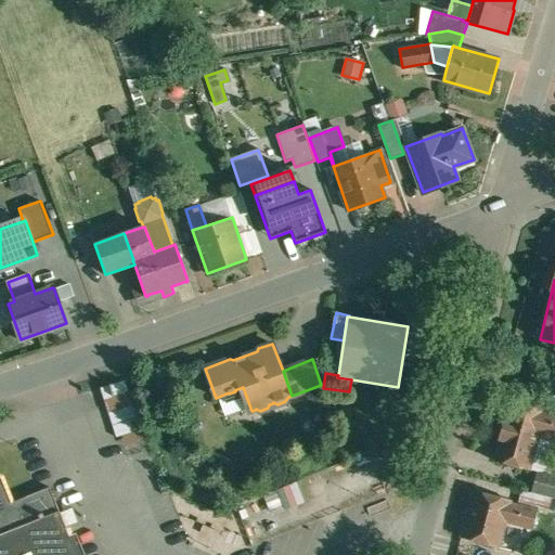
[(103,387),(118,437),(143,429),(129,379),(103,387)]
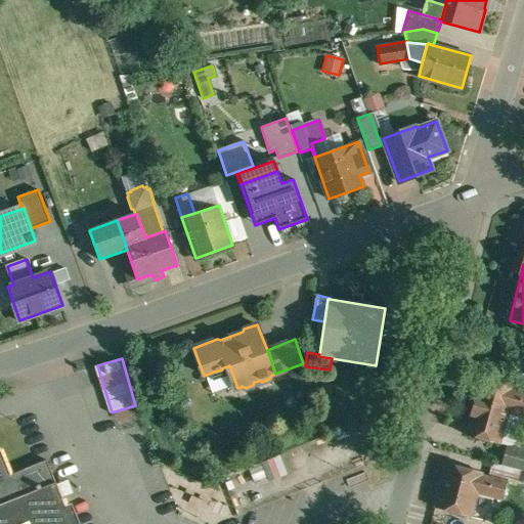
[(516,386),(481,377),(465,433),(499,443),(509,411),(516,386)]
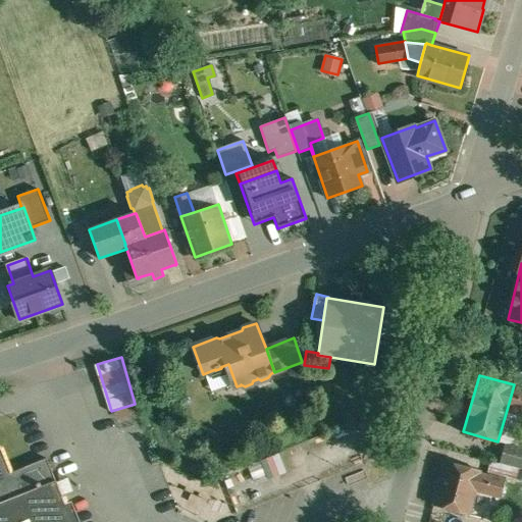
[(521,386),(514,384),(507,410),(521,414),(521,386)]
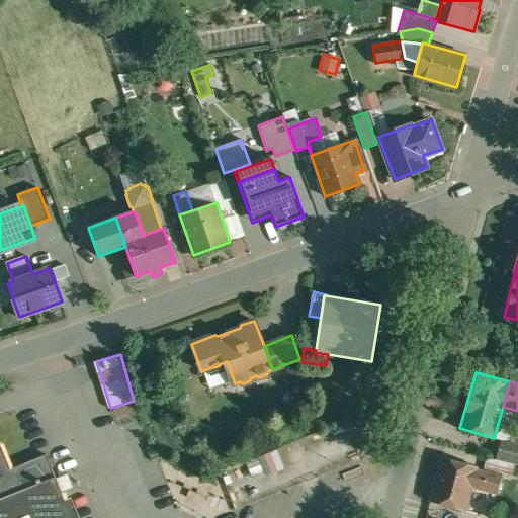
[(517,445),(500,441),(496,459),(514,464),(517,464),(517,445)]
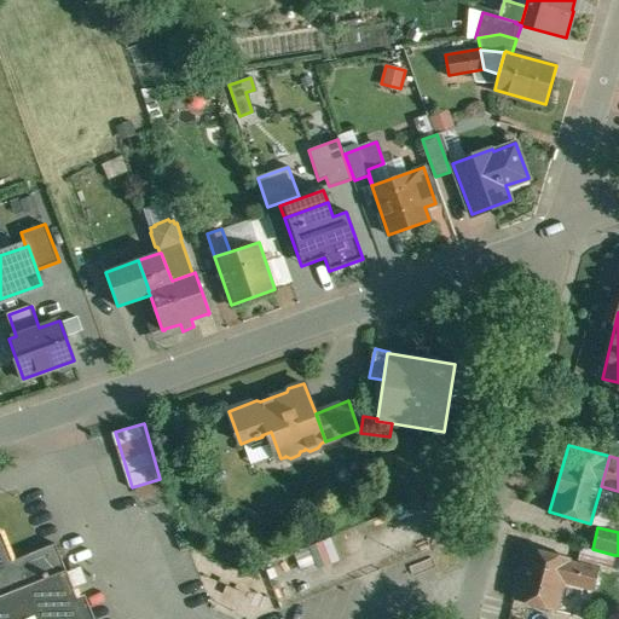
[(0,618),(85,618),(56,543),(11,561),(0,536),(0,618)]
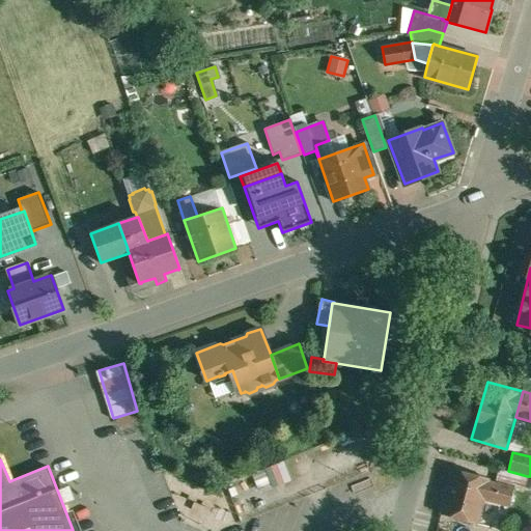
[(289,464),(256,471),(260,490),(294,482),(289,464)]
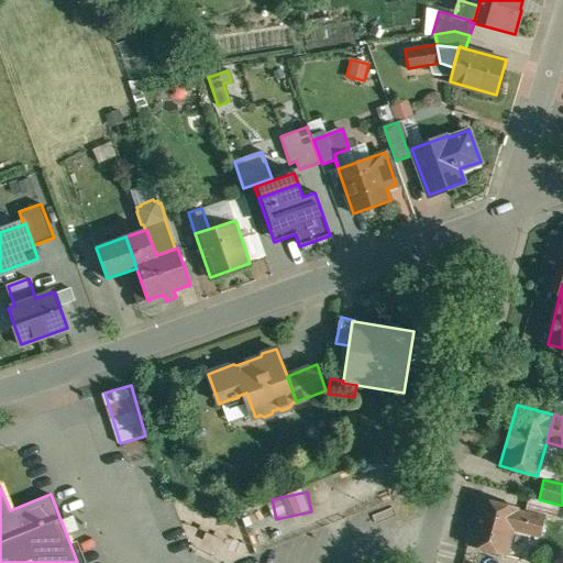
[(518,507),(479,497),(467,544),(505,554),(514,523),(518,507)]
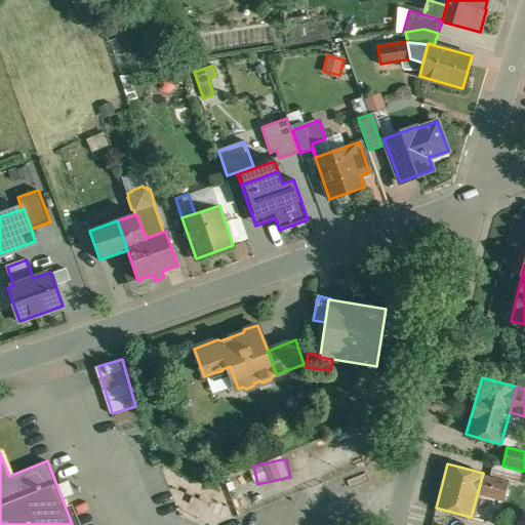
[(492,463),(489,475),(507,479),(518,482),(521,471),(502,466),(492,463)]
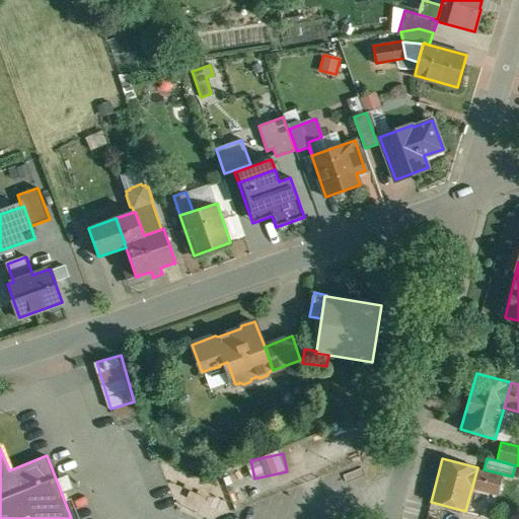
[(484,469),(477,467),(473,483),(497,489),(501,473),(484,469)]
